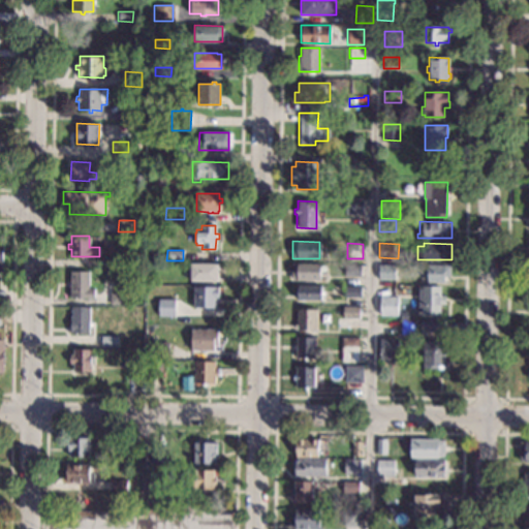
[(125,267),(107,267),(109,256),(125,256),(125,267)]
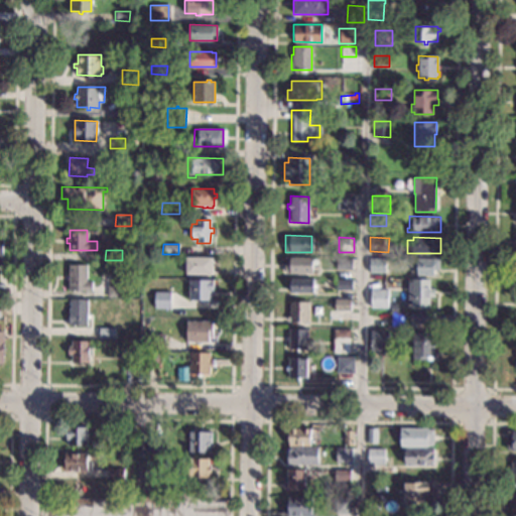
[(212,262),(214,262),(214,266),(212,266),(212,274),(185,274),(185,257),(212,257),(212,262)]
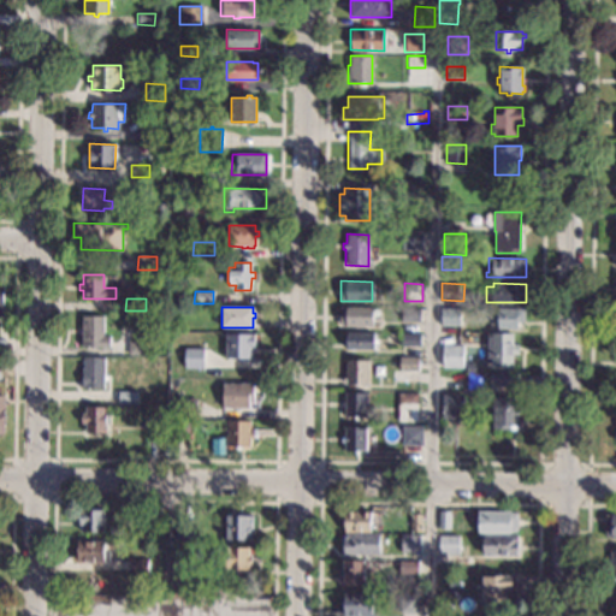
[(372,326),(339,326),(341,307),(371,308),(373,308),(372,326)]
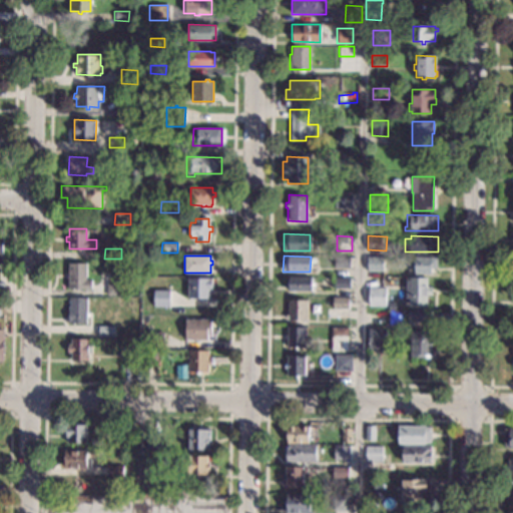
[(350,268),(334,267),(334,257),(339,257),(350,257),(350,268)]
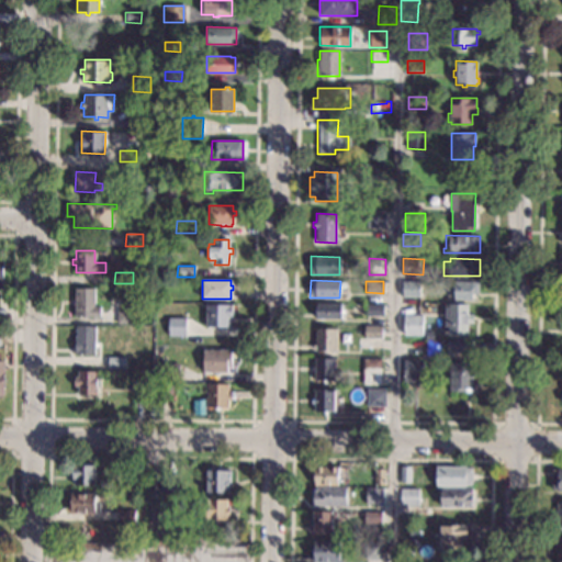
[(419,298),(403,298),(403,281),(419,281),(419,298)]
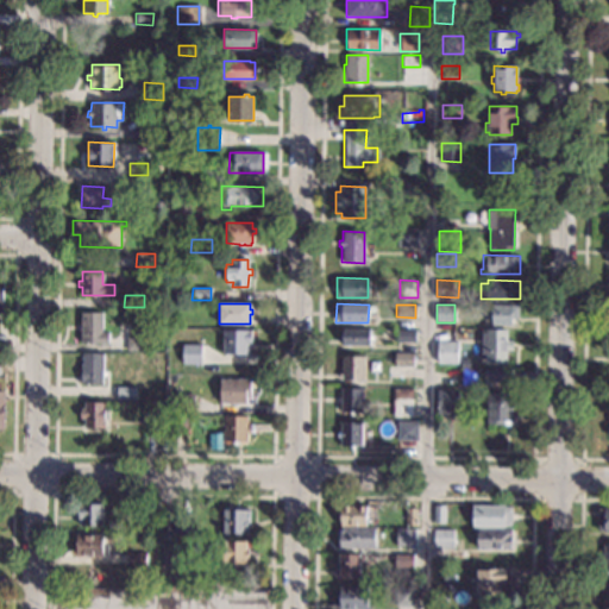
[(519,319),(513,319),(513,325),(493,325),(493,313),(484,313),(484,305),(519,305),(519,319)]
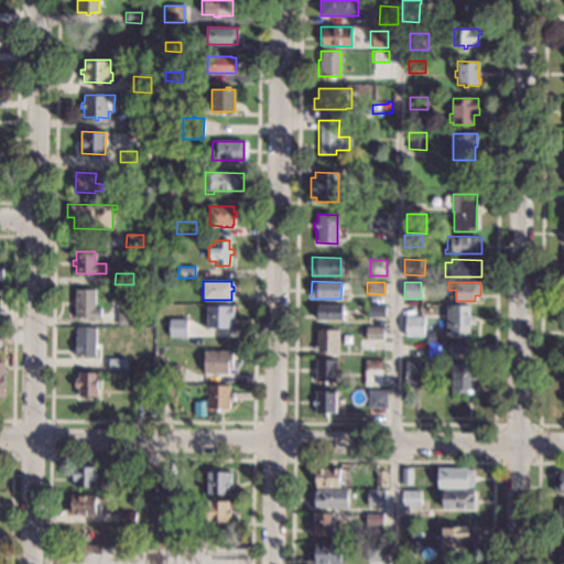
[(94,307),(100,307),(100,318),(75,317),(75,289),(95,290),(94,307)]
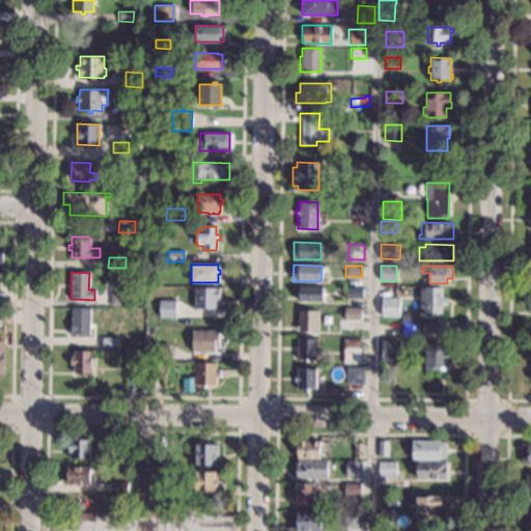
[(362,299),(345,299),(345,286),(362,287),(362,299)]
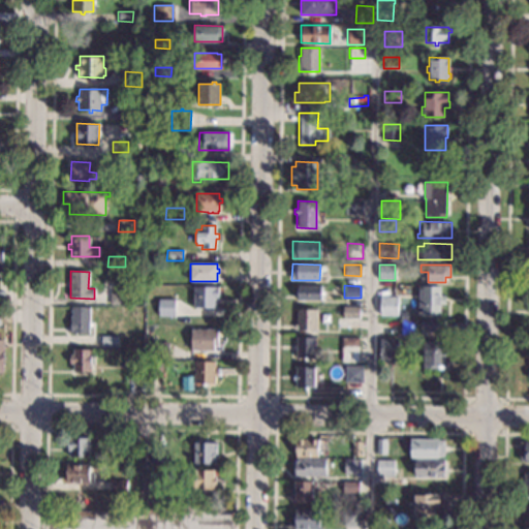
[(218,299),(217,299),(217,308),(193,308),(193,286),(219,287),(218,299)]
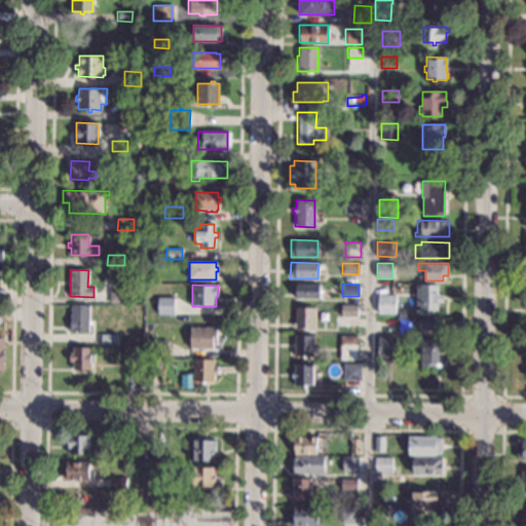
[(318,298),(295,298),(295,285),(318,285),(318,298)]
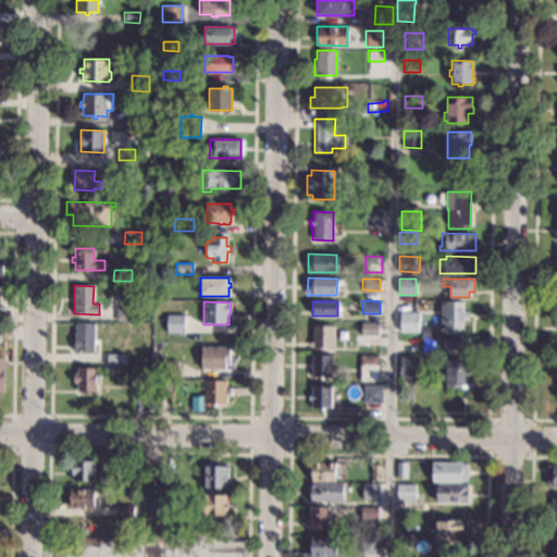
[(465,310),(470,310),(470,317),(463,317),(463,330),(445,330),(445,301),(465,301),(465,310)]
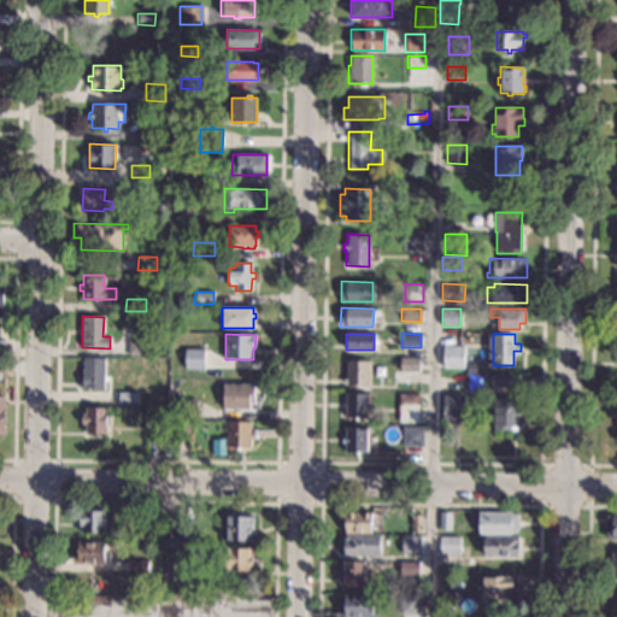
[(151,356),(129,354),(129,340),(151,340),(151,356)]
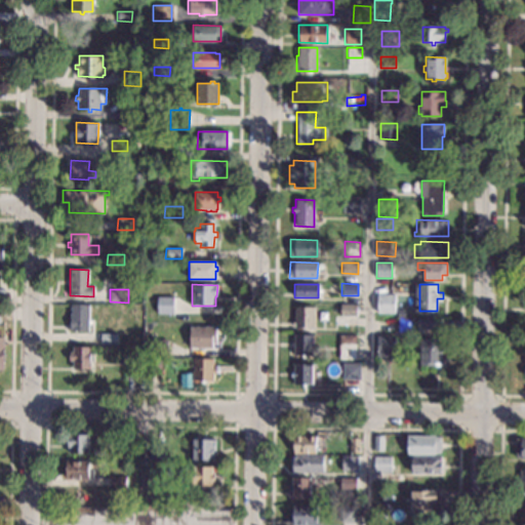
[(395,314),(377,313),(377,294),(387,294),(395,294),(395,314)]
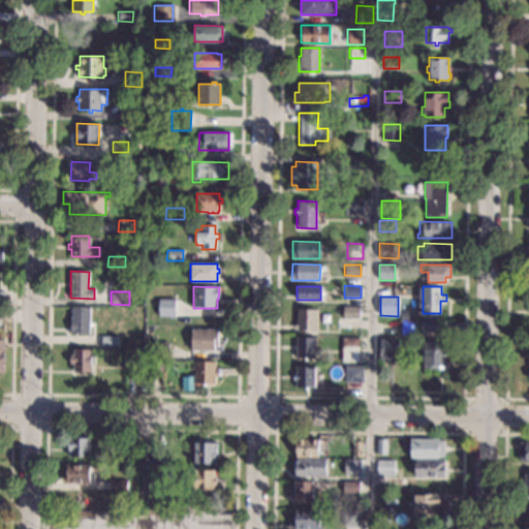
[(174,315),(158,316),(158,299),(175,299),(174,315)]
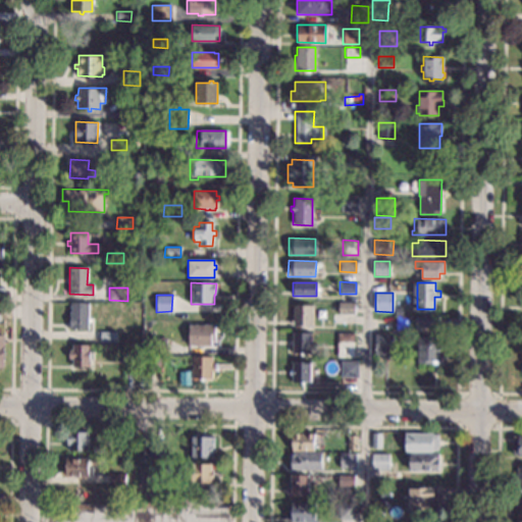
[(89,317),(91,317),(91,321),(88,321),(88,329),(68,329),(68,328),(66,328),(66,322),(69,322),(70,302),(89,303),(89,317)]
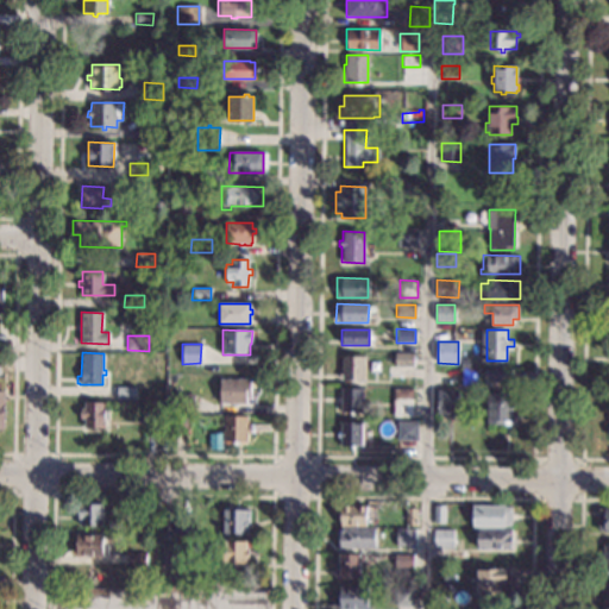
[(412,365),(395,365),(395,352),(413,353),(412,365)]
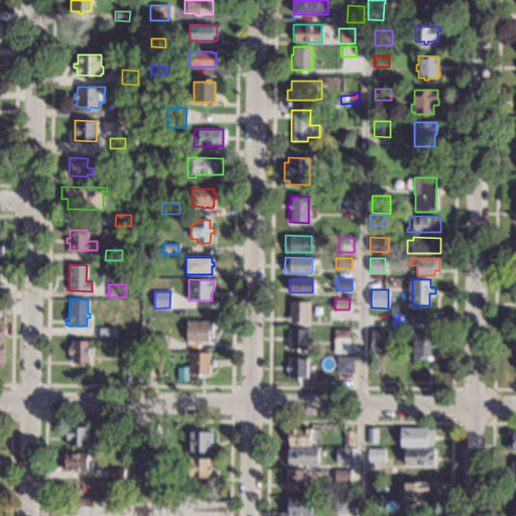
[(308,321),(289,321),(289,301),(308,301),(308,321)]
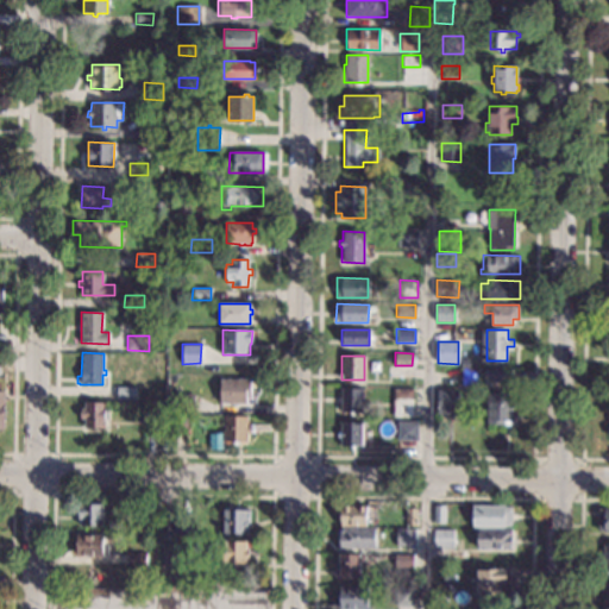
[(479,384),(462,384),(462,368),(481,368),(479,384)]
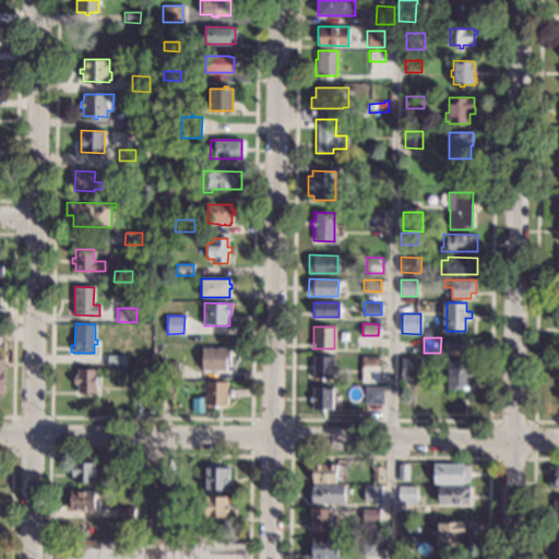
[(470,351),(452,351),(452,339),(470,339),(470,351)]
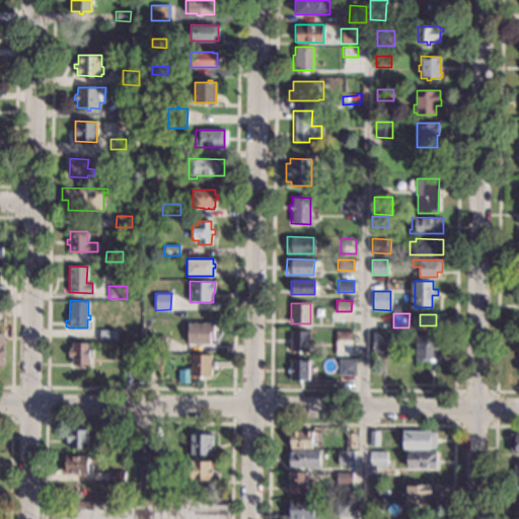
[(213,339),(210,339),(210,345),(188,344),(188,323),(213,323),(213,339)]
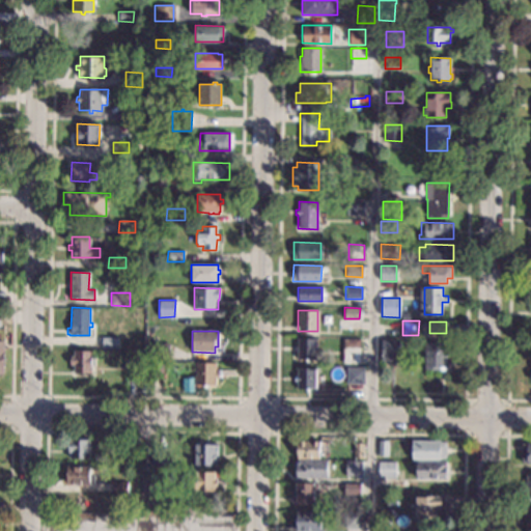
[(118,348),(102,348),(103,337),(118,338),(118,348)]
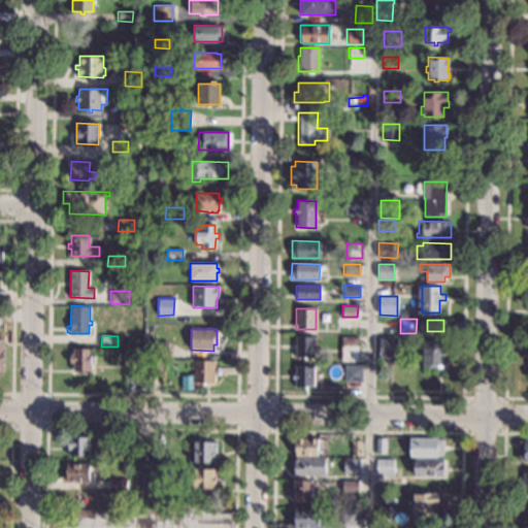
[(315,357),(295,357),(296,349),(292,349),(292,344),(296,344),(296,336),(315,336),(315,357)]
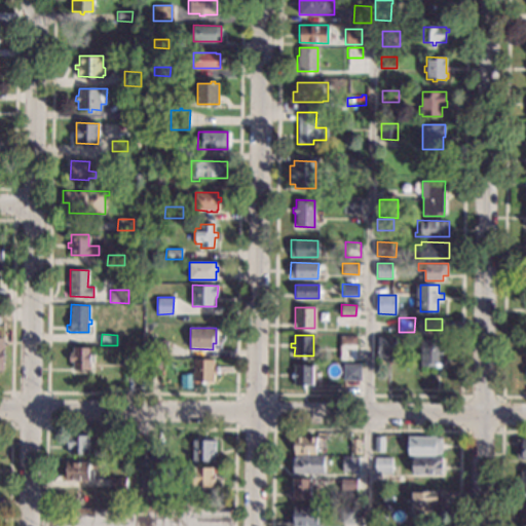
[(355,361),(339,361),(340,335),(357,335),(355,361)]
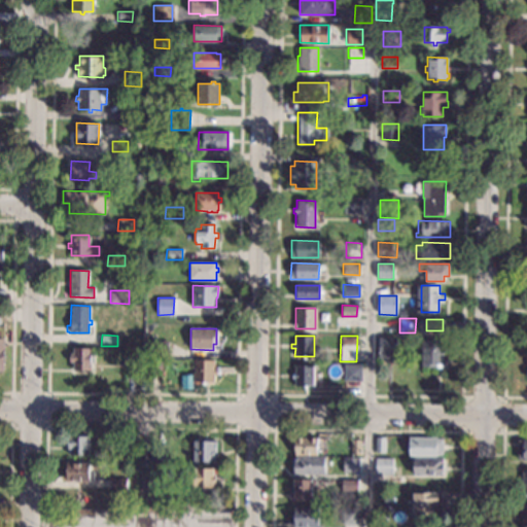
[(396,341),(398,341),(398,346),(396,346),(396,351),(401,351),(401,355),(396,355),(396,359),(391,359),(391,361),(386,361),(386,359),(379,358),(379,338),(396,338),(396,341)]
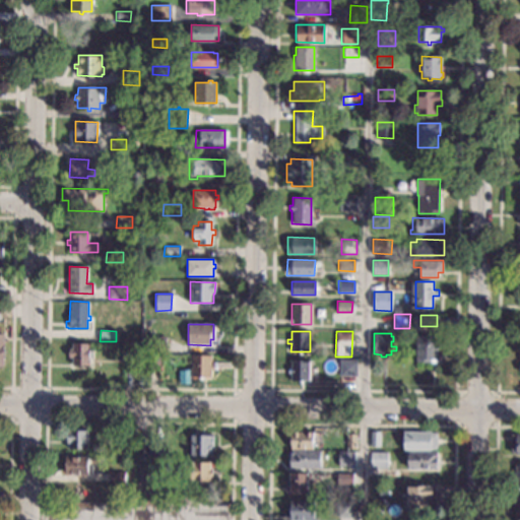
[(437,363),(415,362),(416,335),(437,336),(437,363)]
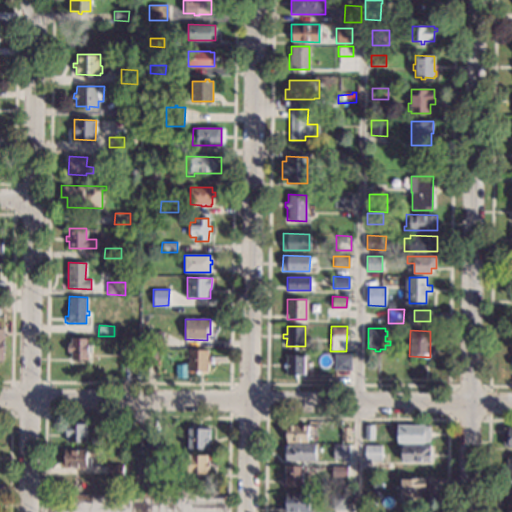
[(88,345),(91,345),(91,353),(88,353),(88,360),(71,360),(71,351),(68,351),(68,344),(71,344),(71,338),(88,339),(88,345)]
